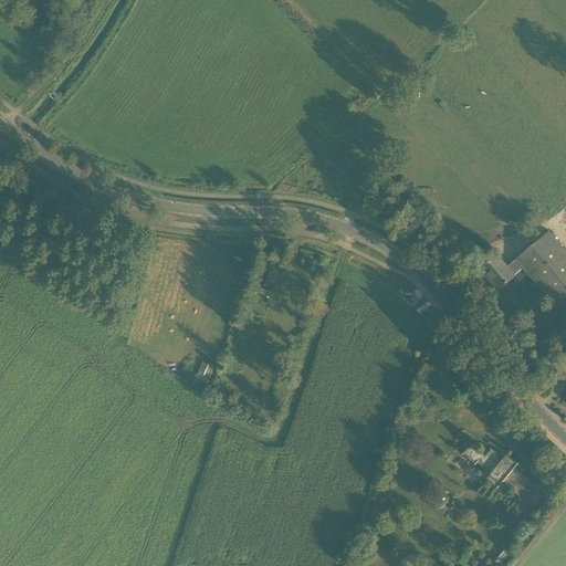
[(522,269),(558,311),(565,304),(565,251),(549,232),(515,261),(522,269)]
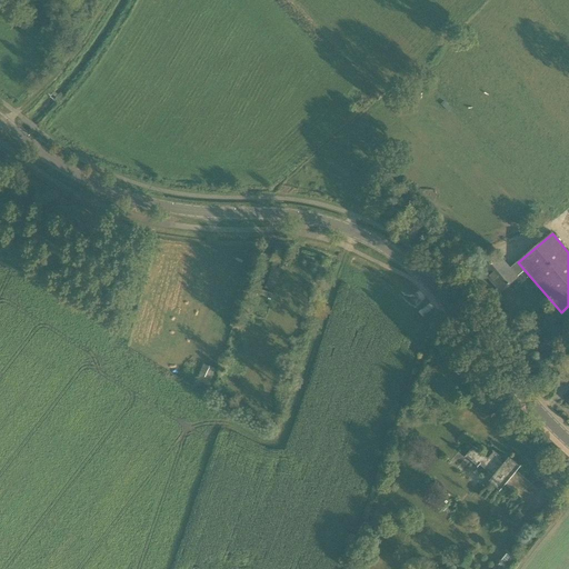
[(517,278),(525,270),(518,262),(510,269),(499,256),(483,269),(495,281),(492,282),(500,291),(517,278)]
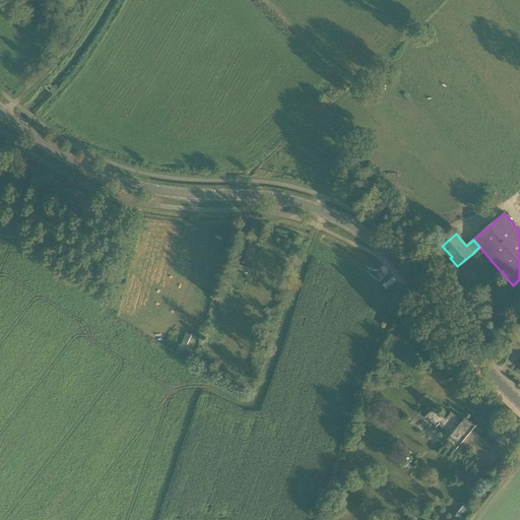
[(246,258),(253,260),(258,246),(251,243),(246,258)]
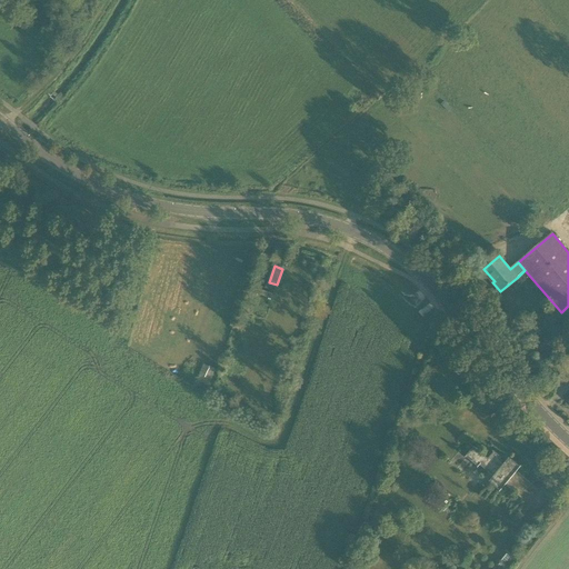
[(203,365),(198,381),(209,385),(210,380),(211,380),(215,369),(203,365)]
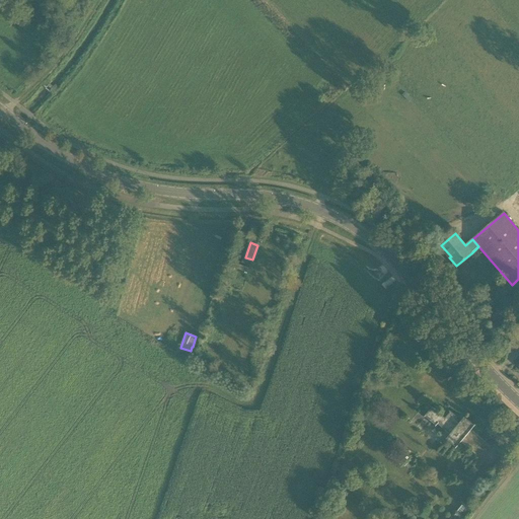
[(460,442),(474,454),(486,441),(471,430),(475,425),(474,425),(473,426),(464,418),(460,422),(456,419),(457,418),(449,411),(449,412),(450,413),(445,419),(432,408),(424,417),(436,426),(438,424),(450,434),(446,440),(455,447),(460,442)]
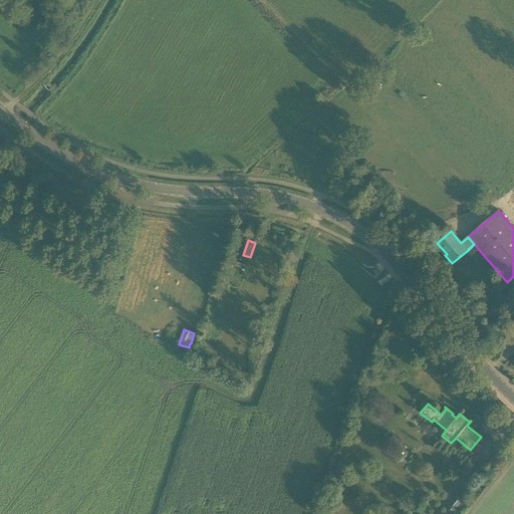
[(405,471),(412,464),(405,458),(401,454),(403,449),(399,443),(400,442),(394,437),(387,444),(392,449),(392,451),(388,454),(401,462),(405,471)]
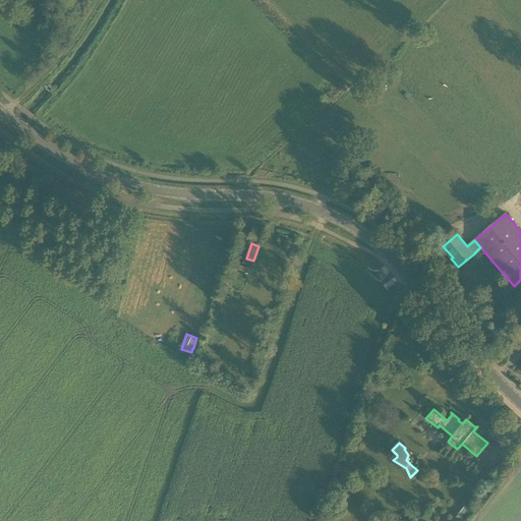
[(466,519),(471,512),(465,507),(459,514),(466,519)]
